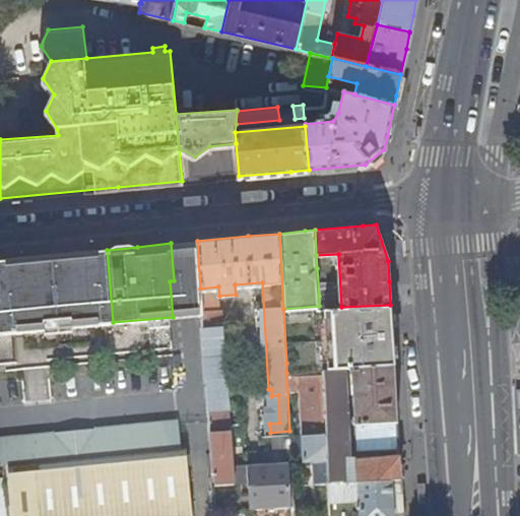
[(0,259),(0,331),(14,330),(104,322),(100,273),(85,274),(83,260),(24,264),(25,279),(10,281),(8,259),(0,259)]
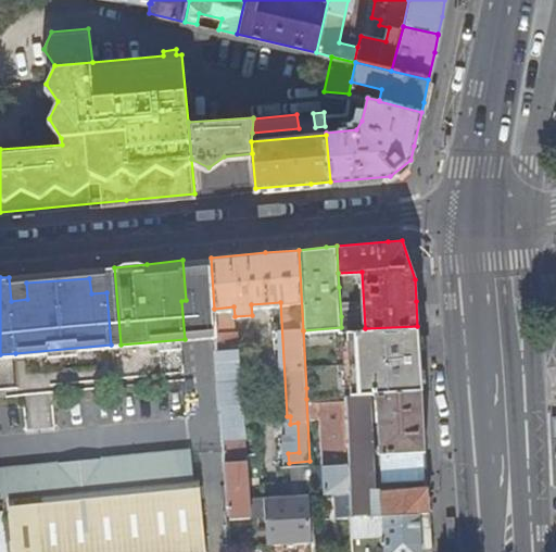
[(339,287),(341,316),(351,316),(349,286),(339,287)]
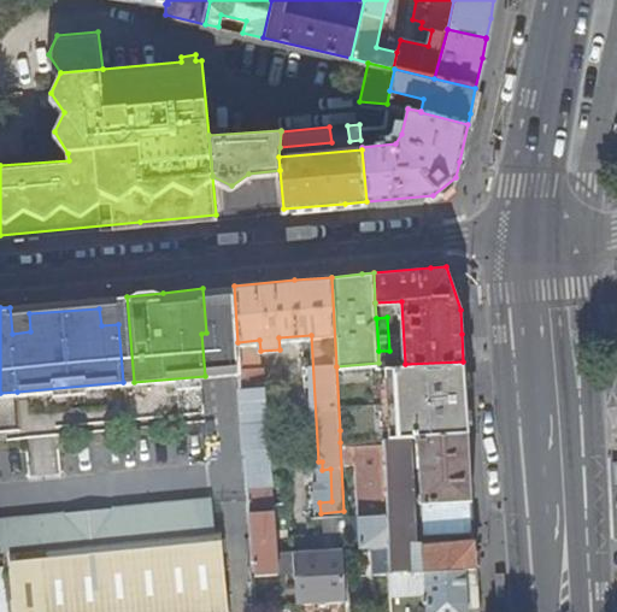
[(259,340),(238,342),(239,364),(259,363),(260,363),(260,351),(259,340)]
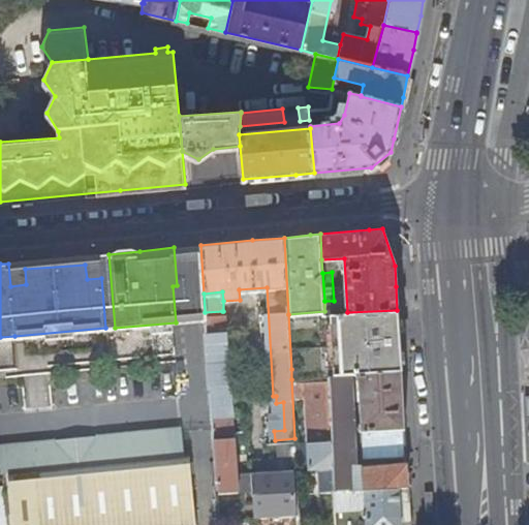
[(347,312),(330,313),(334,374),(346,374),(359,373),(401,371),(400,350),(398,310),(397,310),(347,312)]
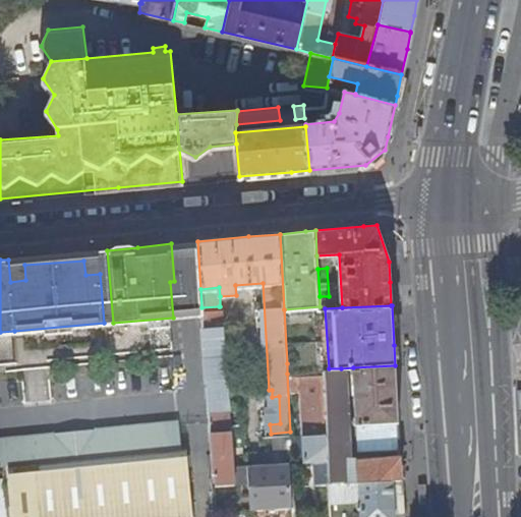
[(201,307),(213,471),(234,469),(234,465),(223,324),(220,324),(219,306),(201,307)]
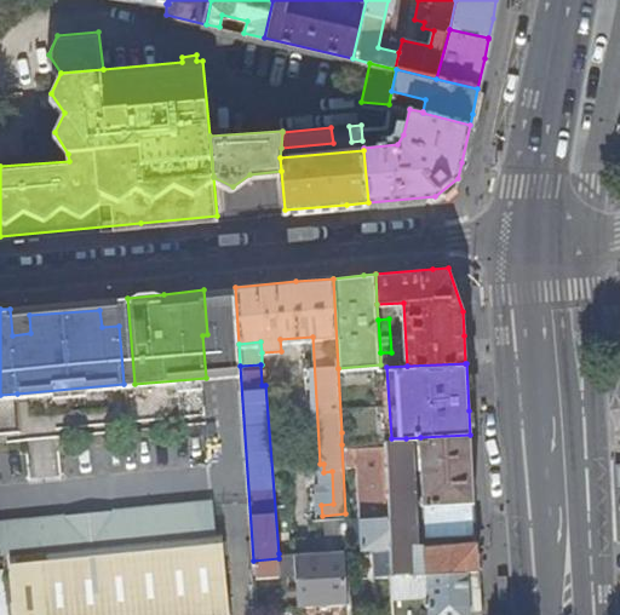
[(208,421),(235,419),(233,396),(206,400),(208,421)]
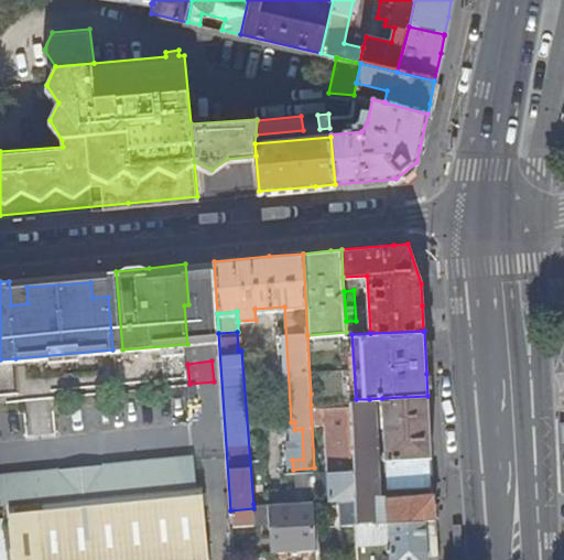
[(387,484),(433,482),(432,464),(427,396),(382,398),(387,484)]
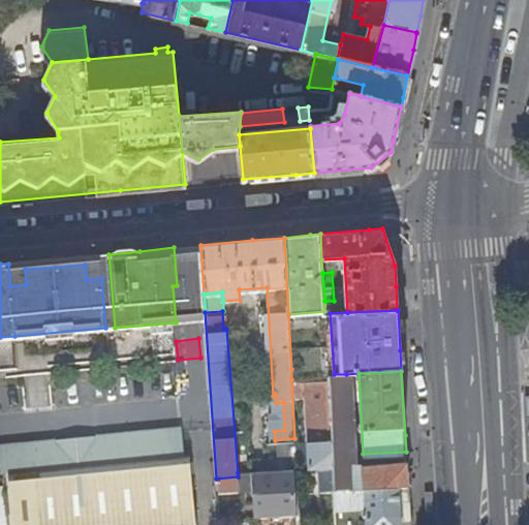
[(333,489),(352,488),(346,374),(334,374),(329,375),(329,378),(333,489)]
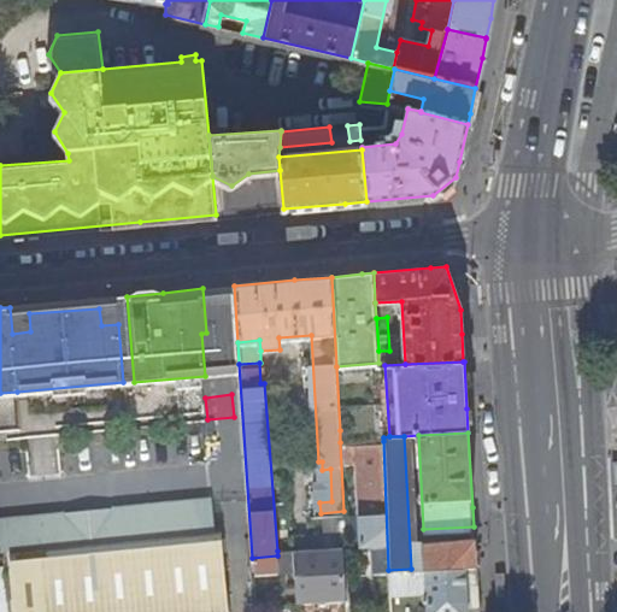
[(372,570),(388,570),(383,441),(364,441),(356,442),(357,543),(371,543),(372,570)]
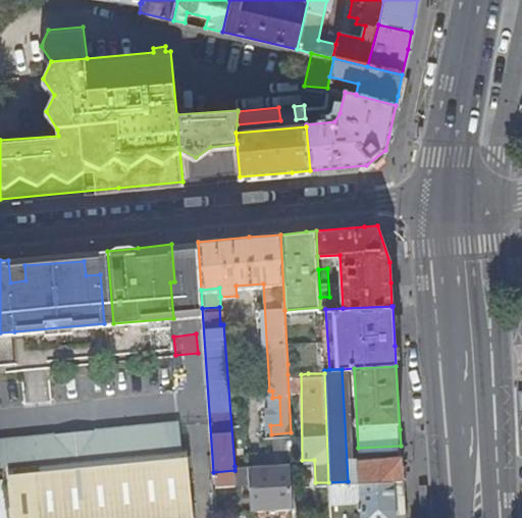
[(268,398),(270,425),(280,424),(279,397),(272,398),(268,398)]
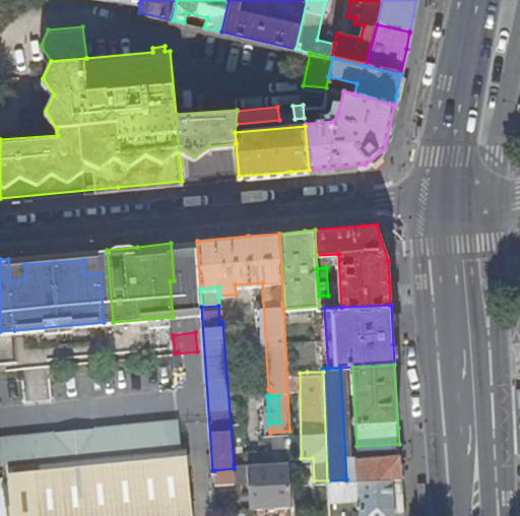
[(122,425),(124,451),(182,446),(180,418),(122,425)]
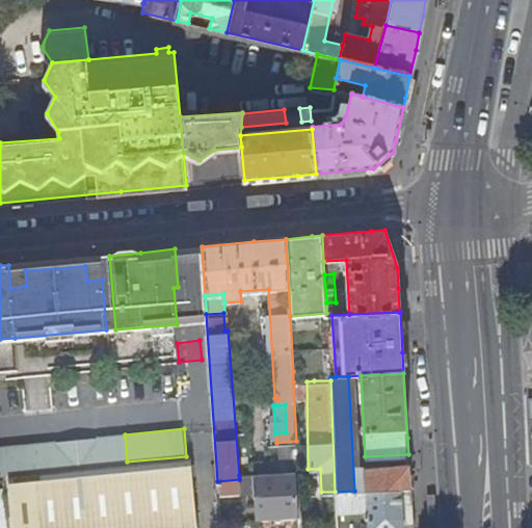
[(4,474),(127,462),(125,434),(2,446),(4,474)]
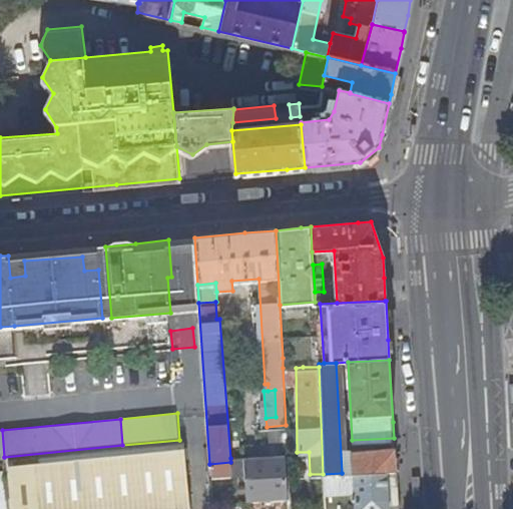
[(184,442),(123,447),(127,508),(175,508),(189,508),(184,442)]
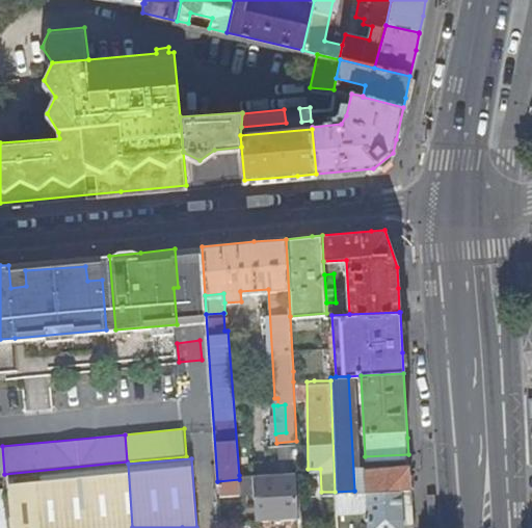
[(132,527),(128,464),(69,469),(5,475),(8,511),(8,527),(132,527)]
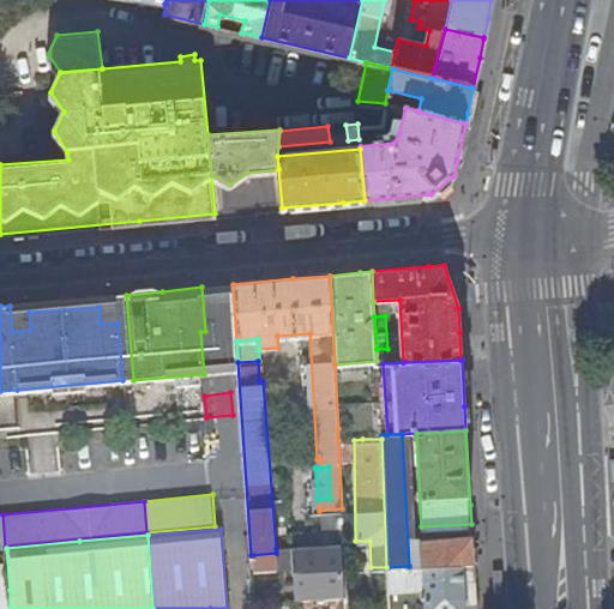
[(422,565),(462,564),(473,562),(471,537),(421,540),(422,565)]
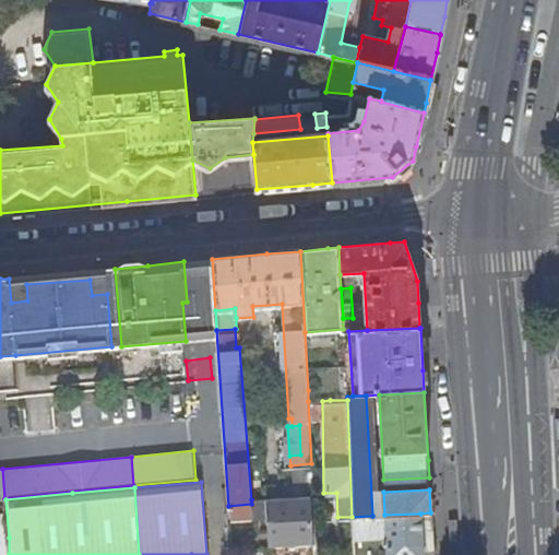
[(265,498),(265,518),(268,546),(316,544),(312,495),(265,498)]
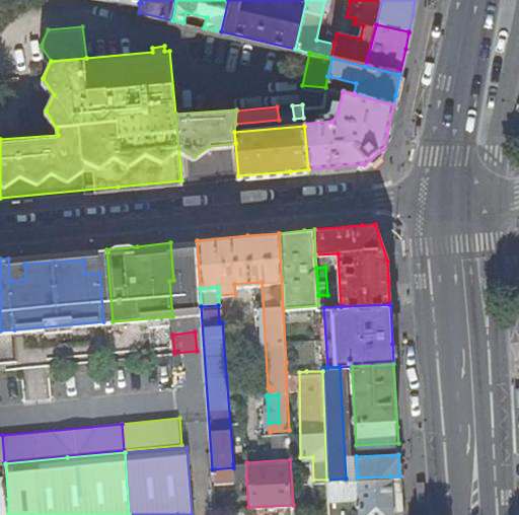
[(212,469),(213,483),(246,481),(246,462),(233,463),(233,467),(212,469)]
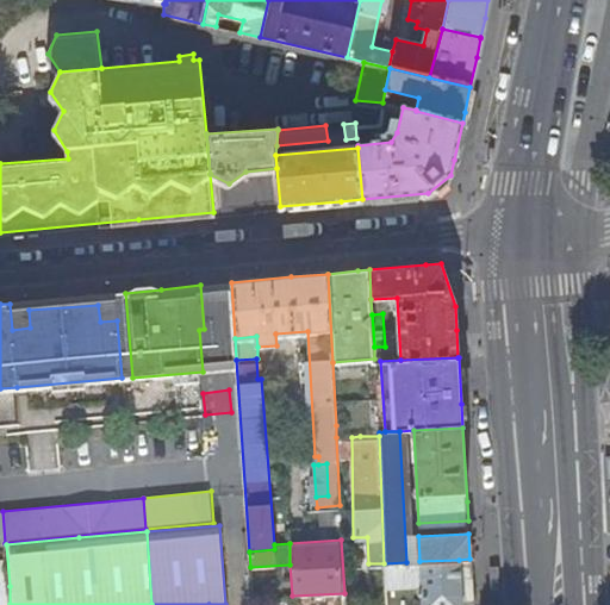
[(10,604),(10,586),(6,544),(0,544),(0,604),(10,604)]
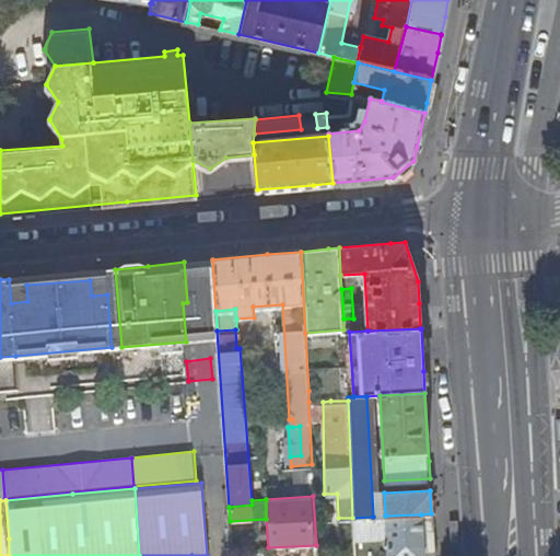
[(421,514),(423,555),(433,555),(433,548),(431,513),(421,514)]
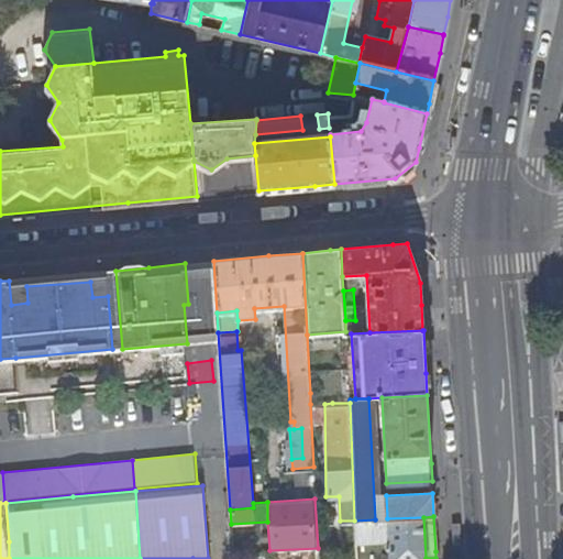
[(375,519),(354,521),(355,545),(388,544),(389,558),(426,558),(423,517),(387,518),(375,519)]
